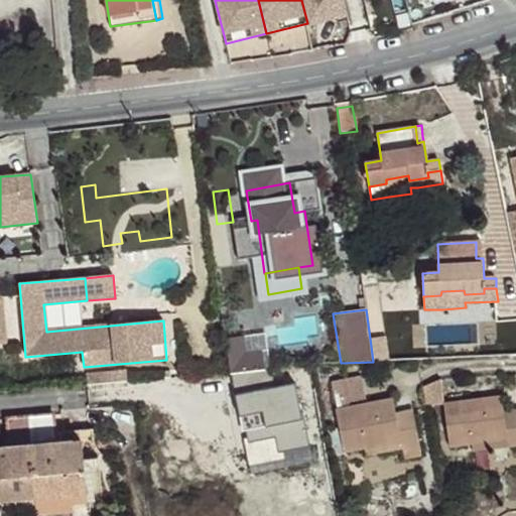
[(268,363),(263,331),(225,336),(230,369),(268,363)]
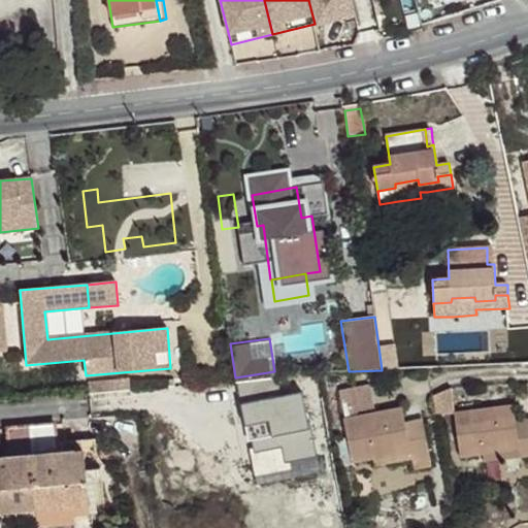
[(399,370),(394,344),(378,347),(382,370),(399,370)]
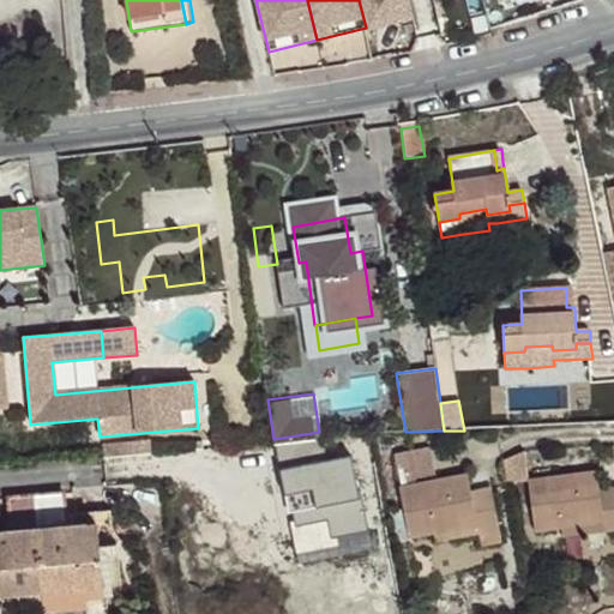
[(101,446),(102,459),(103,459),(127,457),(126,445),(101,446)]
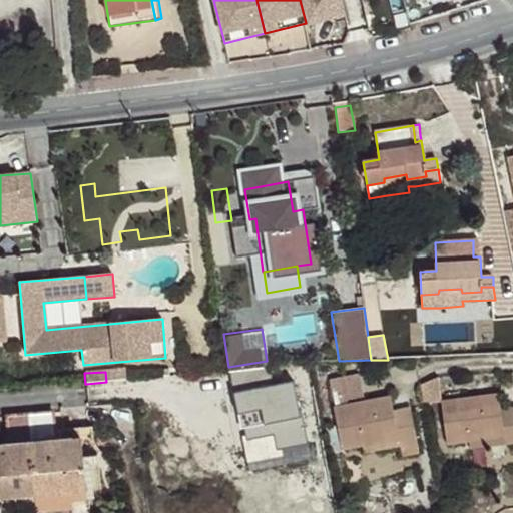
[(364,402),(358,375),(331,380),(336,407),(364,402)]
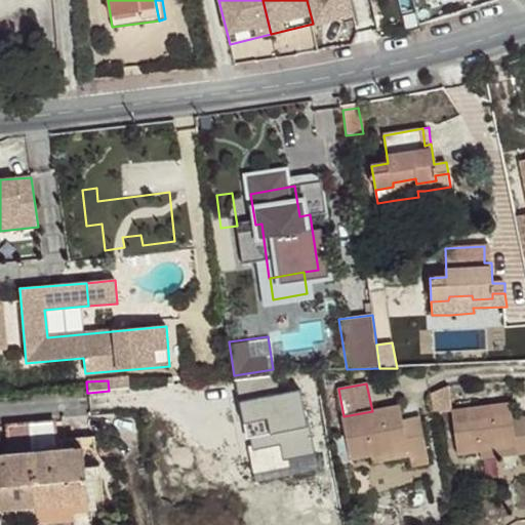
[(250,475),(316,465),(303,387),(238,398),(250,475)]
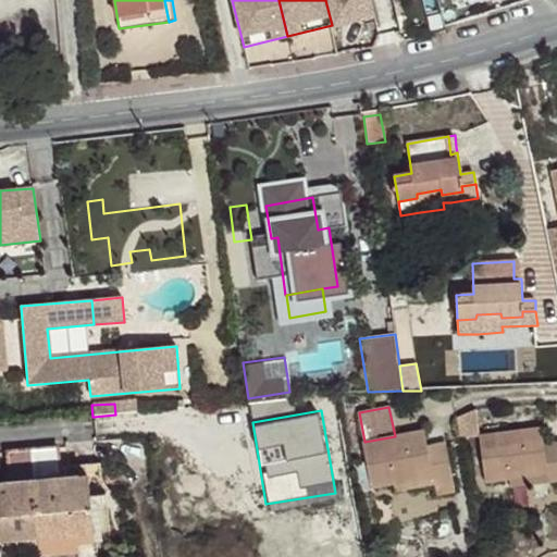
[(485,482),(509,479),(543,474),(544,482),(556,480),(556,443),(554,444),(555,458),(546,459),(544,445),(542,428),(480,436),(485,482)]
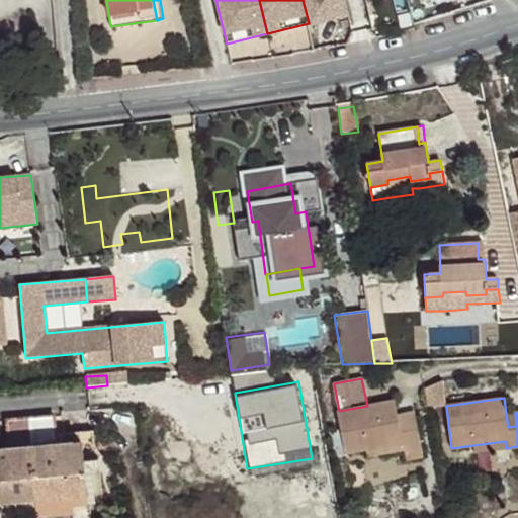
[(402,435),(398,416),(395,401),(367,406),(339,411),(337,411),(345,454),(365,450),(403,442),(404,449),(406,460),(423,456),(419,432),(402,435)]
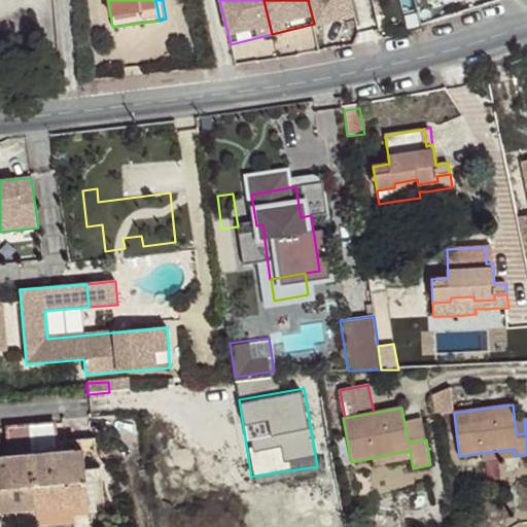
[(426,440),(422,419),(405,423),(409,443),(426,440)]
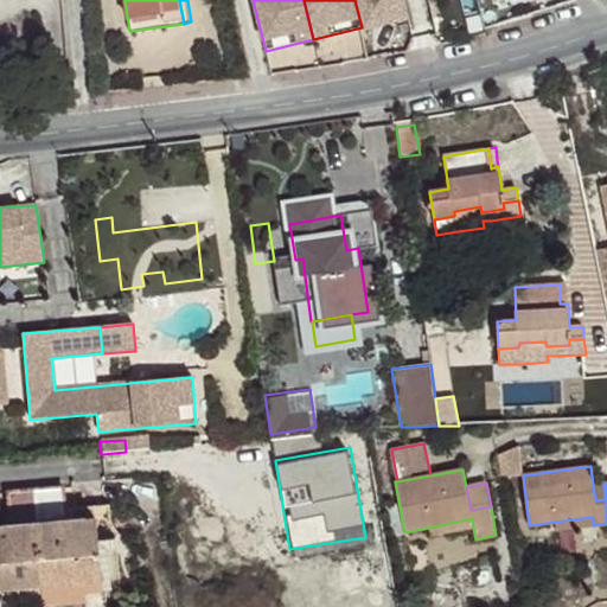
[(605,499),(604,484),(593,485),(595,500),(605,499)]
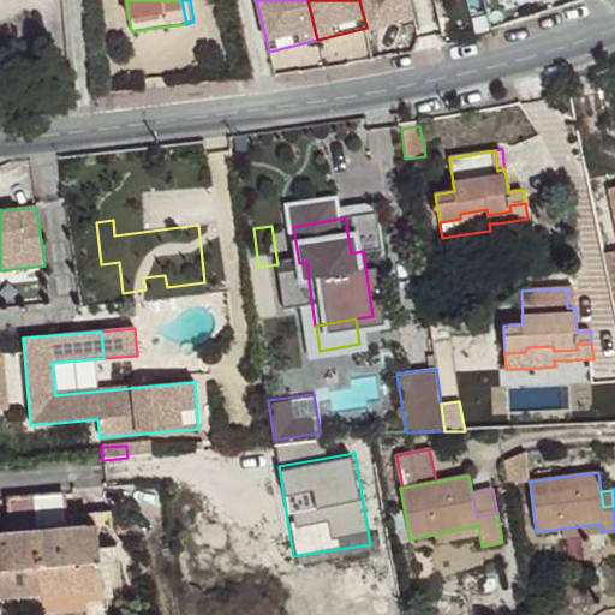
[(69,529),(65,494),(34,497),(35,507),(37,531),(69,529)]
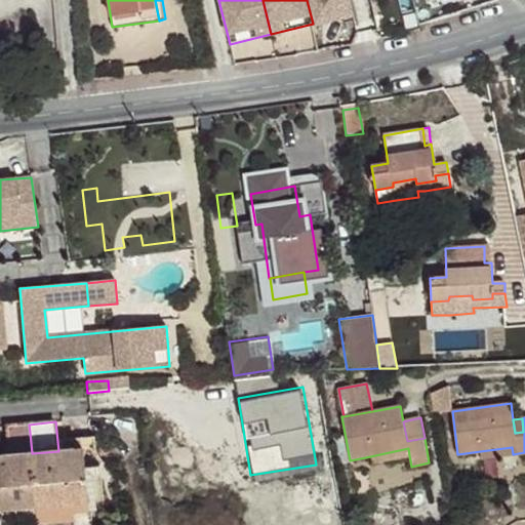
[(32,453),(30,433),(29,425),(9,426),(11,455),(32,453)]
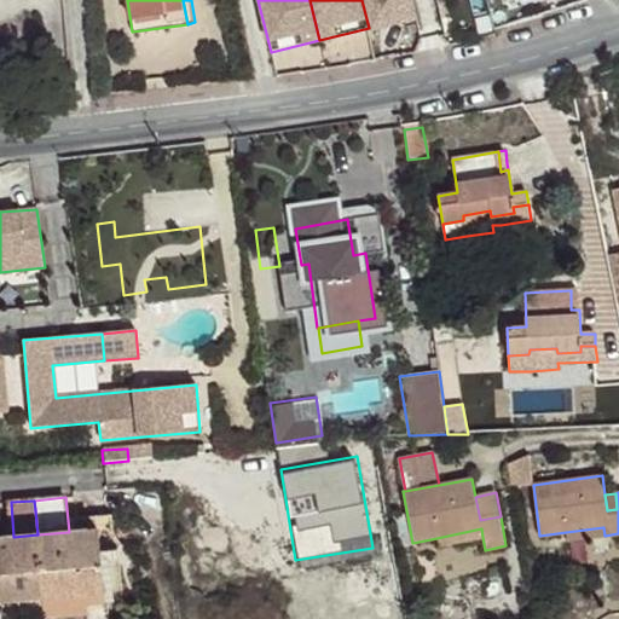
[(605,536),(603,527),(566,532),(567,542),(605,536)]
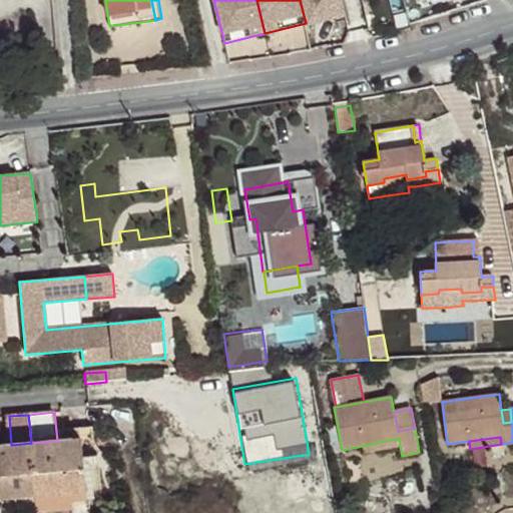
[(364,453),(400,445),(399,438),(362,446),(364,453)]
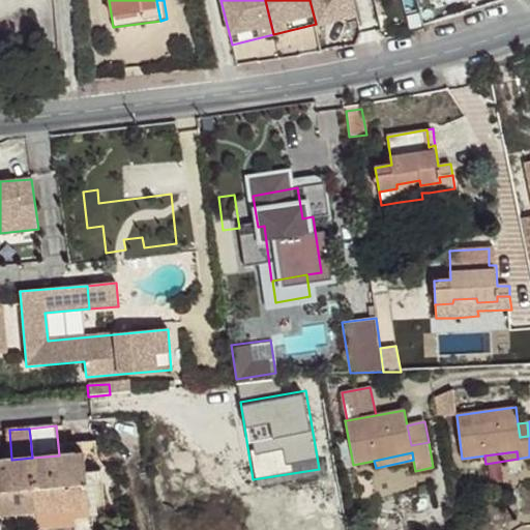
[(86,476),(85,471),(84,453),(59,455),(32,458),(37,511),(37,513),(89,508),(86,476)]
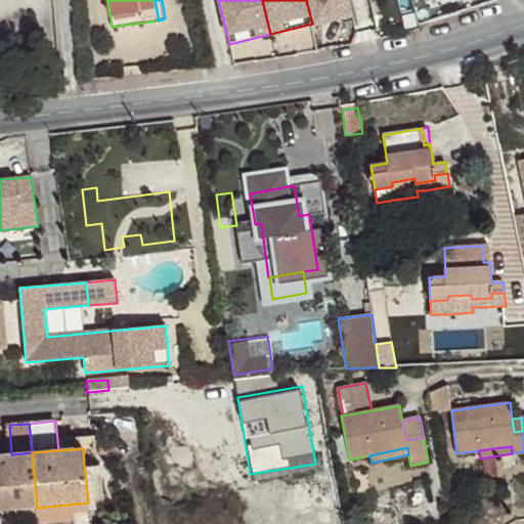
[(37,506),(32,452),(11,454),(0,455),(0,508),(14,508),(37,506)]
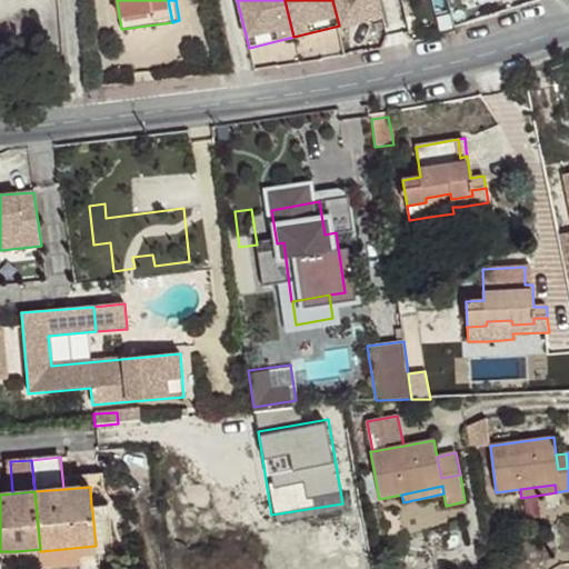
[(105,552),(101,516),(109,516),(108,505),(91,506),(92,511),(96,546),(97,553),(105,552)]
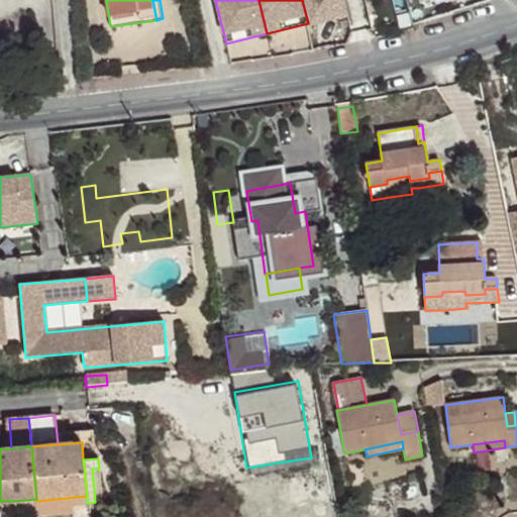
[(88,503),(87,496),(36,501),(36,508),(88,503)]
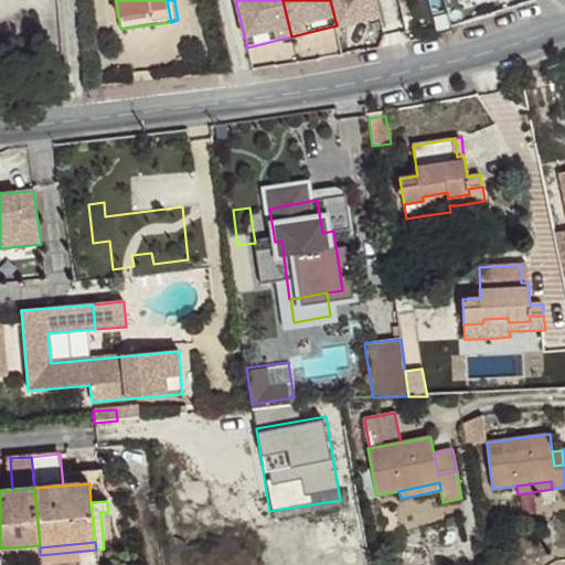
[(40,547),(40,545),(16,547),(18,563),(40,561),(40,555),(40,547)]
